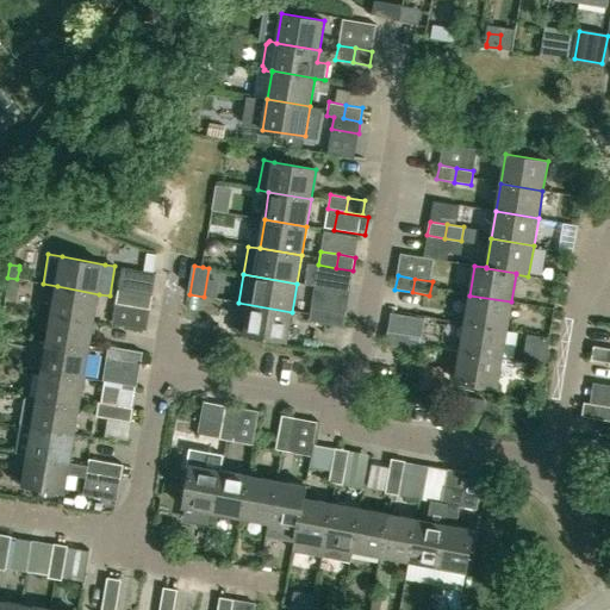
[(57,286),(53,315),(94,322),(99,294),(57,286)]
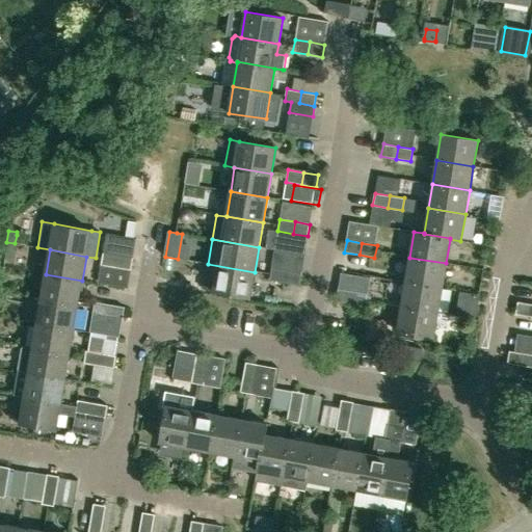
[(102,265),(116,268),(118,256),(104,253),(102,265)]
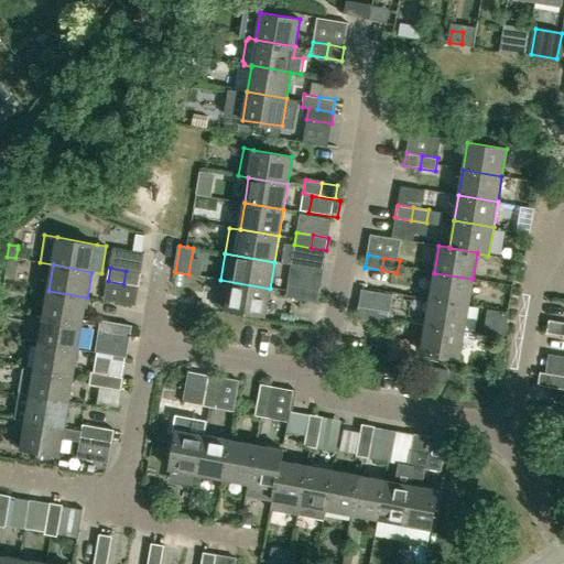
[(142,273),(126,271),(123,284),(140,286),(142,273)]
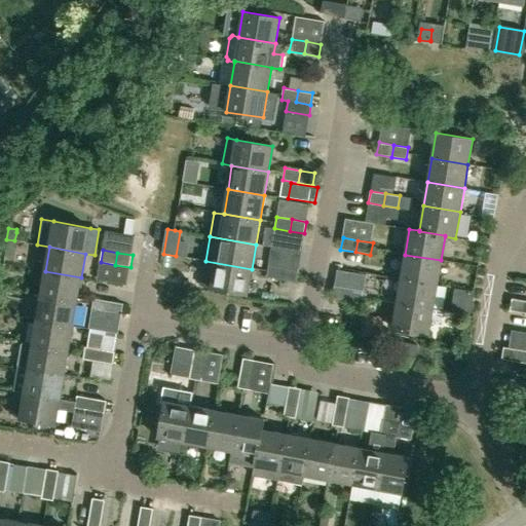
[(437,285),(441,260),(405,255),(401,278),(437,285)]
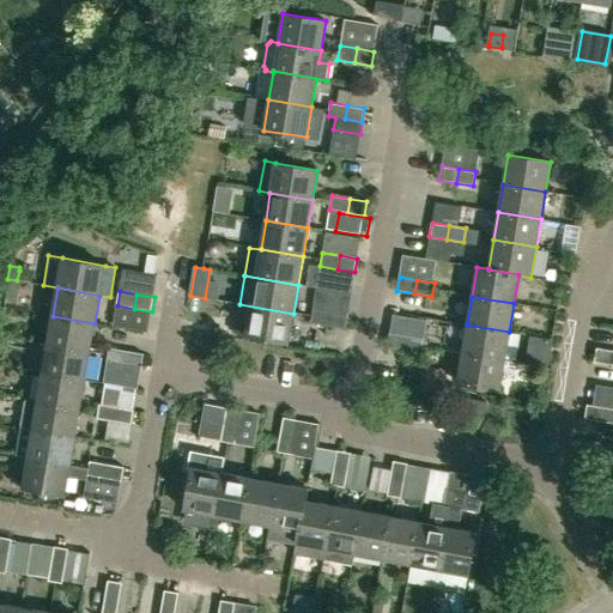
[(246,335),(289,343),(293,314),(240,304),(235,333),(246,335)]
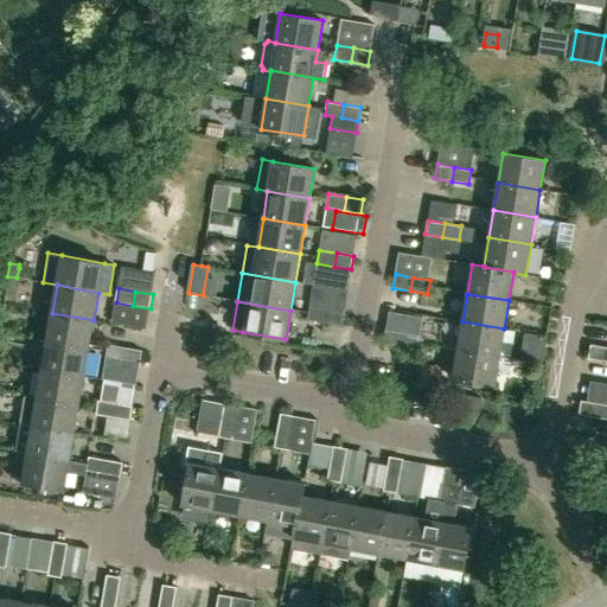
[(307,320),(325,324),(327,310),(310,306),(307,320)]
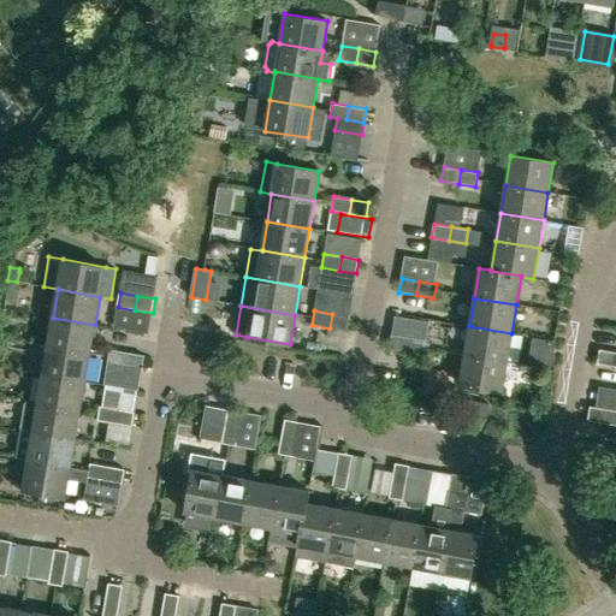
[(349,317),(332,314),(330,329),(347,331),(349,317)]
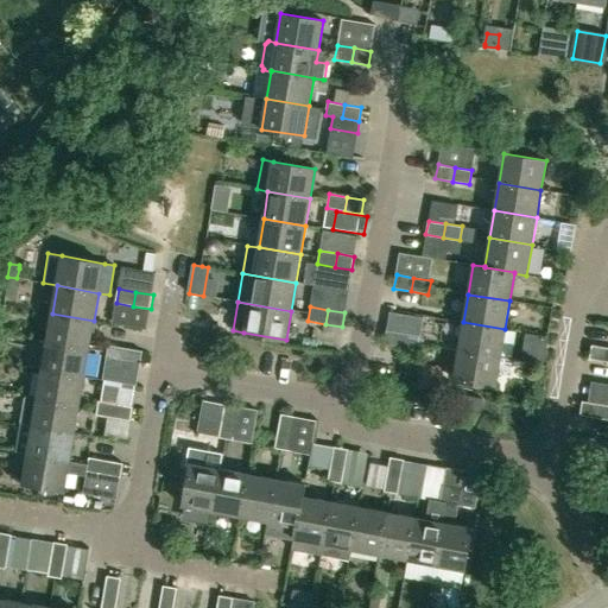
[(52,314),(48,342),(89,349),(94,321),(52,314)]
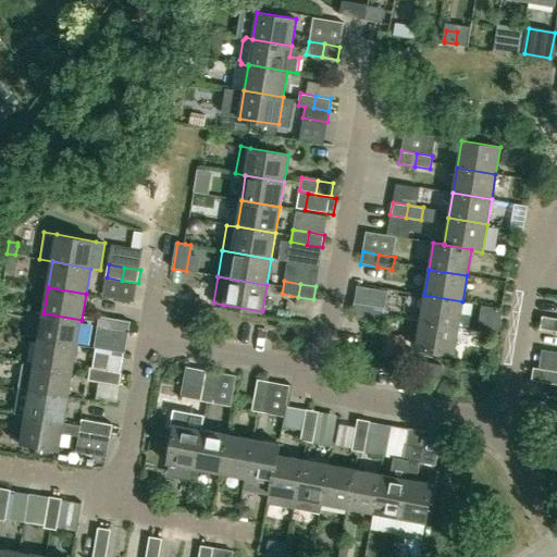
[(458,327),(462,301),(424,295),(420,321),(458,327)]
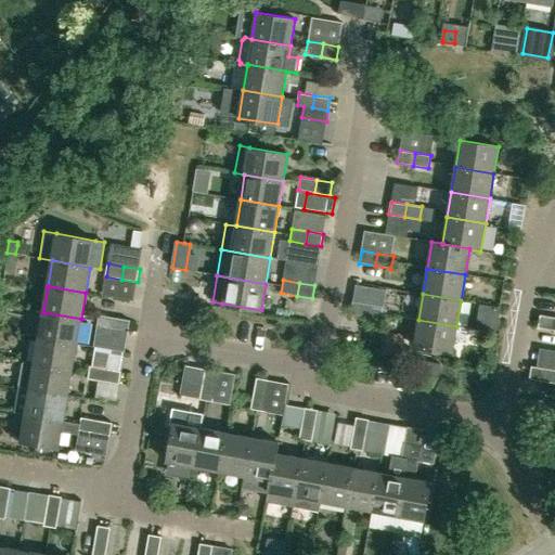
[(368,304),(352,300),(350,314),(365,317),(368,304)]
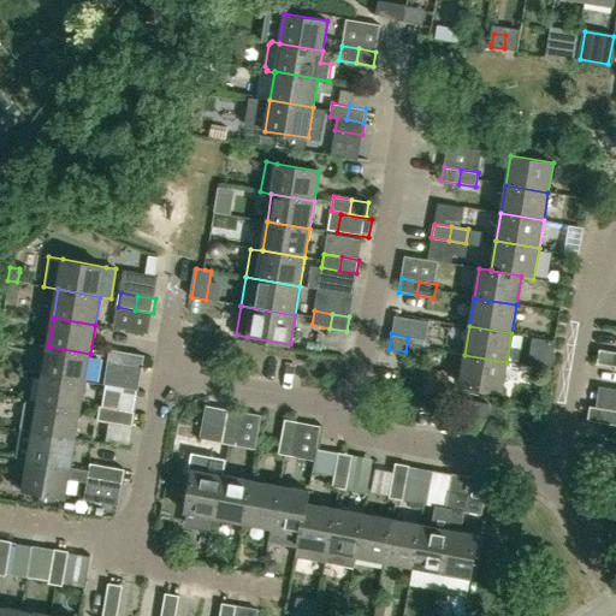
[(424,354),(426,339),(408,337),(406,351),(424,354)]
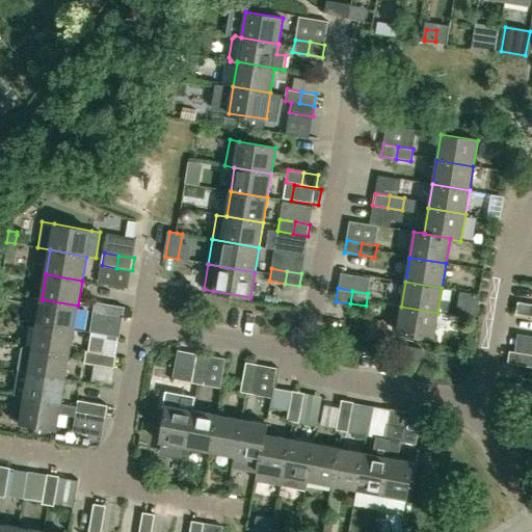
[(42,299),(37,323),(74,330),(78,306),(42,299)]
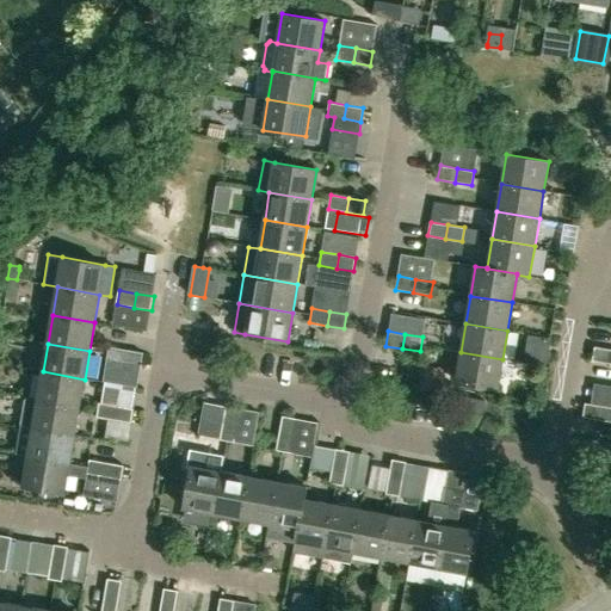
[(609,363),(610,349),(593,346),(591,360),(609,363)]
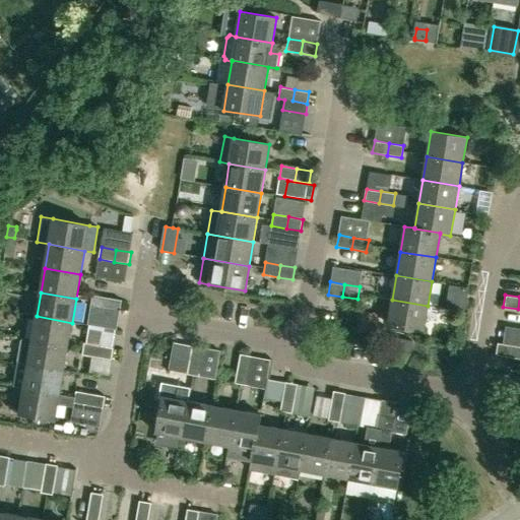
[(91,308),(107,310),(109,299),(93,296),(91,308)]
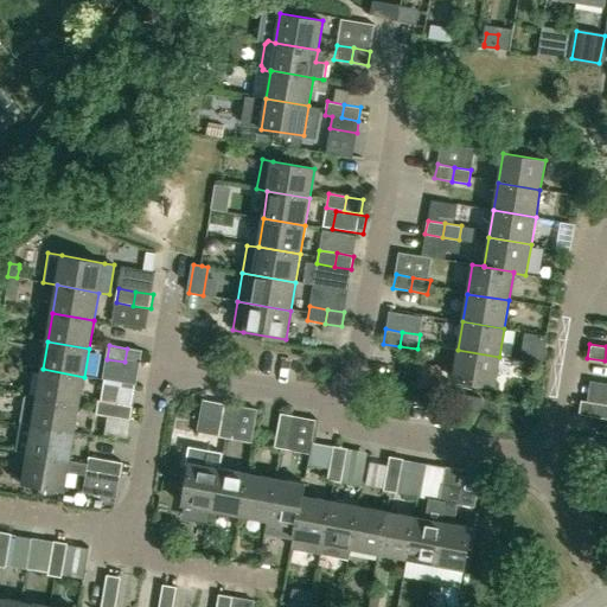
[(142,351),(127,349),(125,362),(140,365),(142,351)]
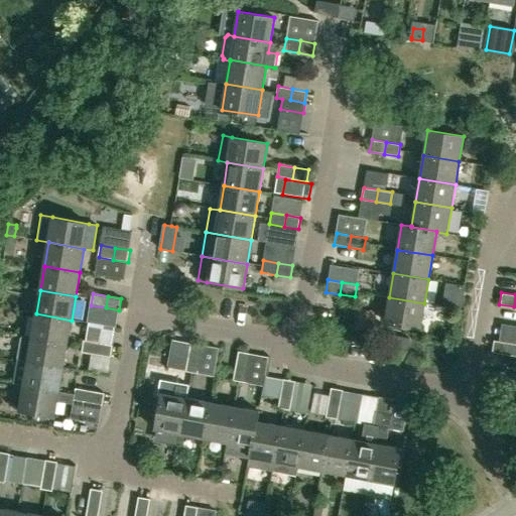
[(434,305),(424,303),(389,297),(385,323),(420,329),(422,317),(429,318),(433,315),(434,305)]
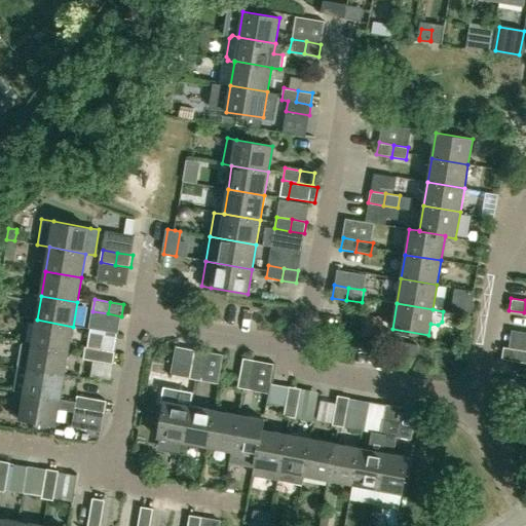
[(37,320),(32,344),(69,351),(73,327),(37,320)]
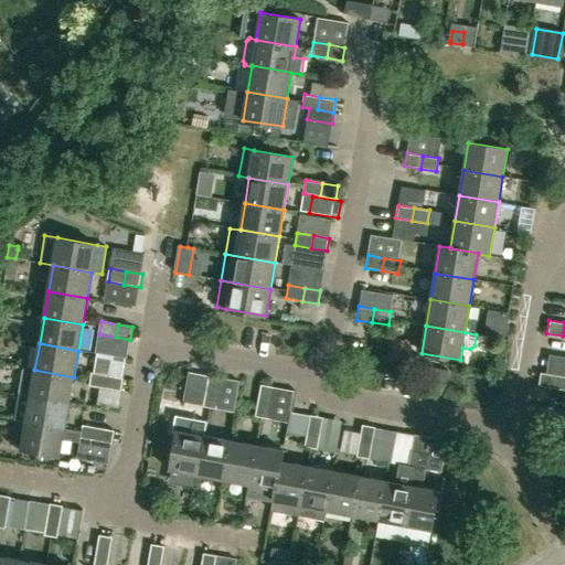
[(22,368),(18,393),(31,395),(30,396),(70,403),(74,377),(34,370),(22,368)]
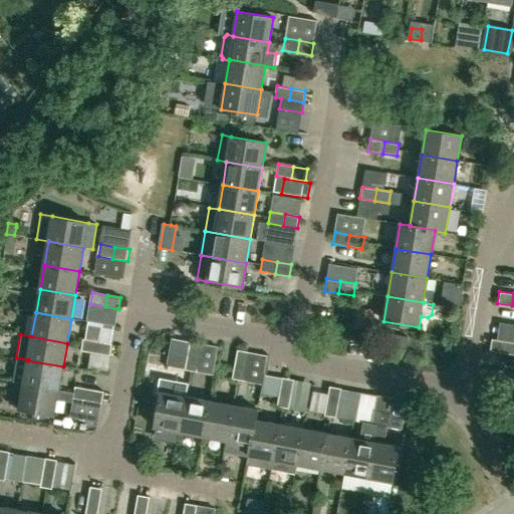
[(407,337),(391,334),(389,344),(406,347),(407,337)]
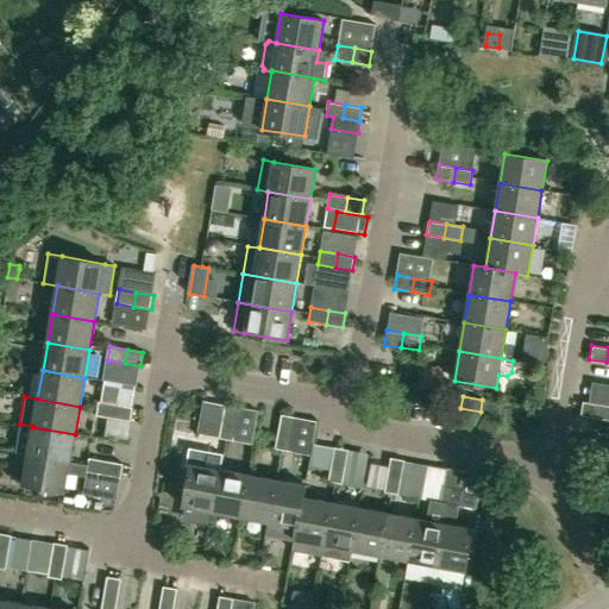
[(98,416),(114,420),(117,406),(100,402),(98,416)]
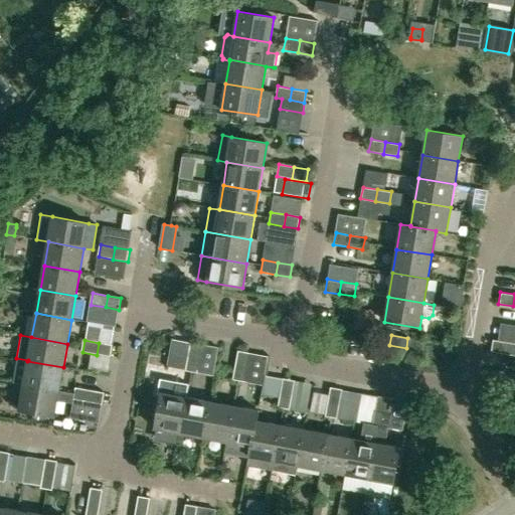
[(491,352),(506,354),(508,343),(493,340),(491,352)]
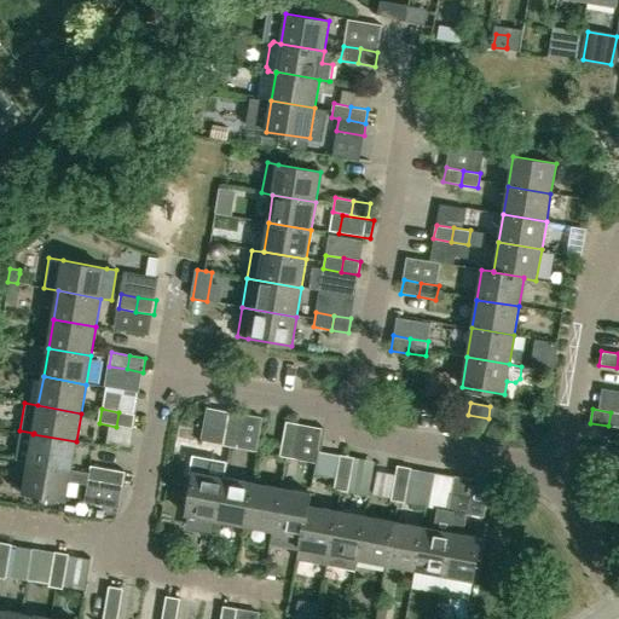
[(229,411),(225,428),(239,431),(243,414),(229,410),(229,411)]
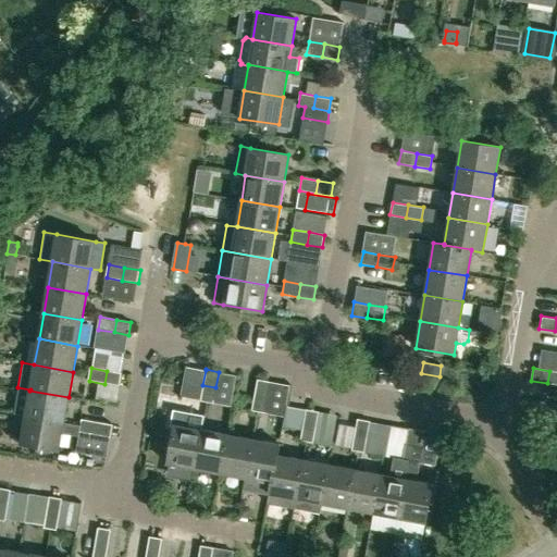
[(123,373),(107,371),(104,384),(121,386),(123,373)]
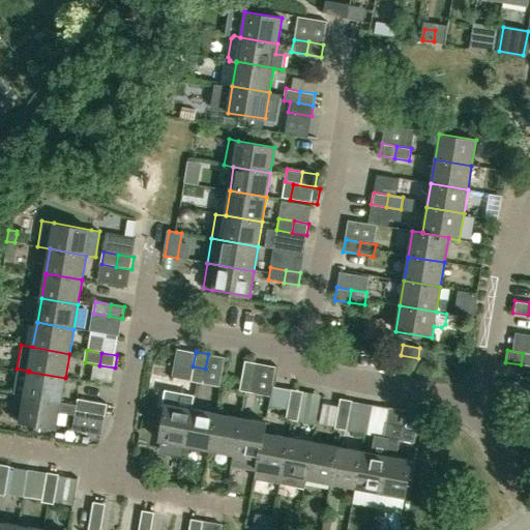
[(529,353),(523,353),(521,364),(529,365),(529,353)]
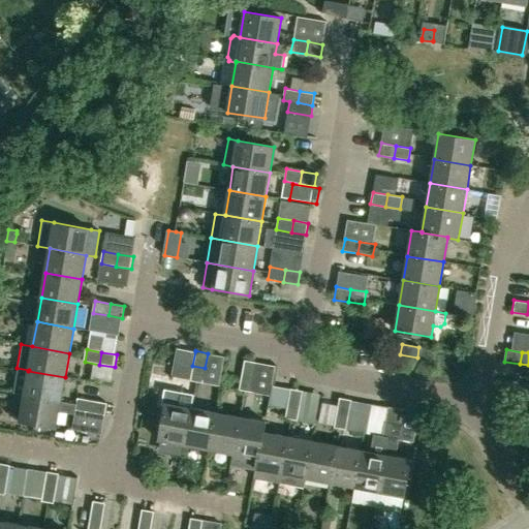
[(241,375),(253,377),(256,362),(244,360),(241,375)]
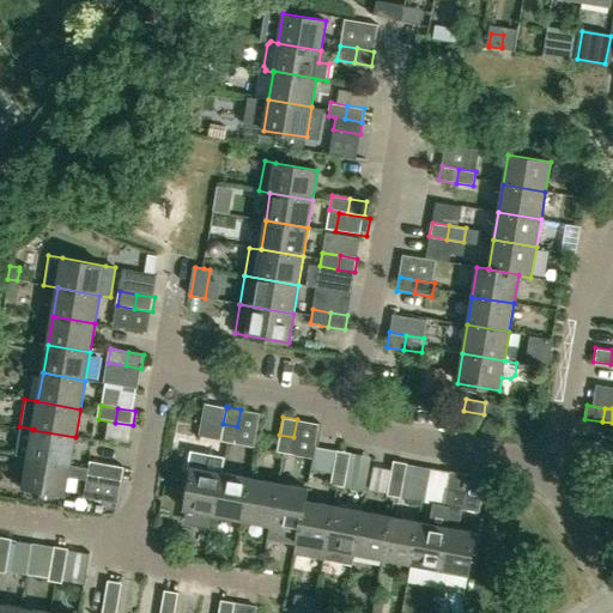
[(237,426),(223,424),(220,439),(220,441),(235,443),(237,426)]
